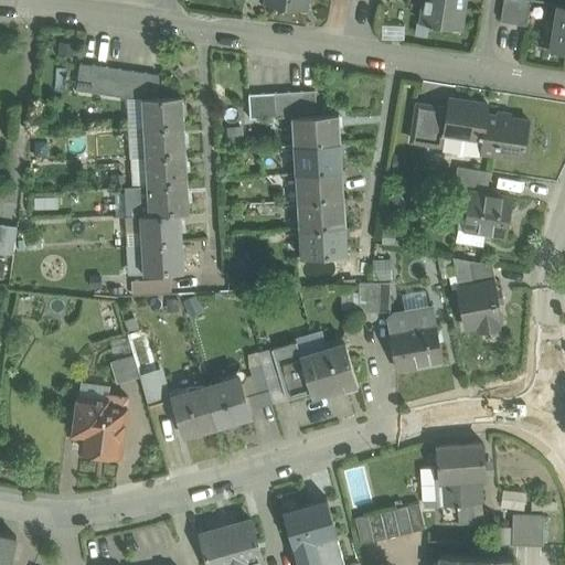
[(267,0),(267,3),(305,10),(306,0),(267,0)]
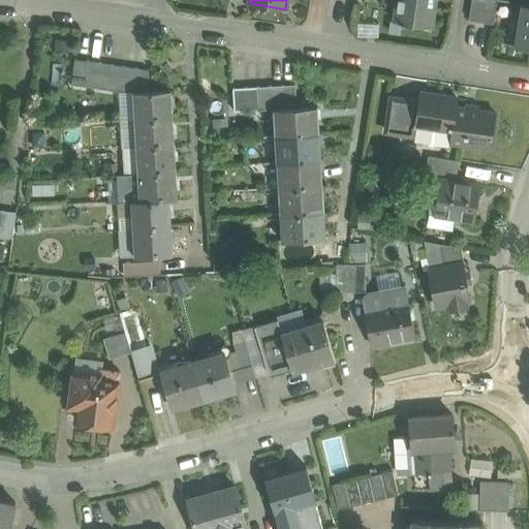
[(432,0),(397,0),(395,21),(432,27),(434,9),(431,9),(432,0)]
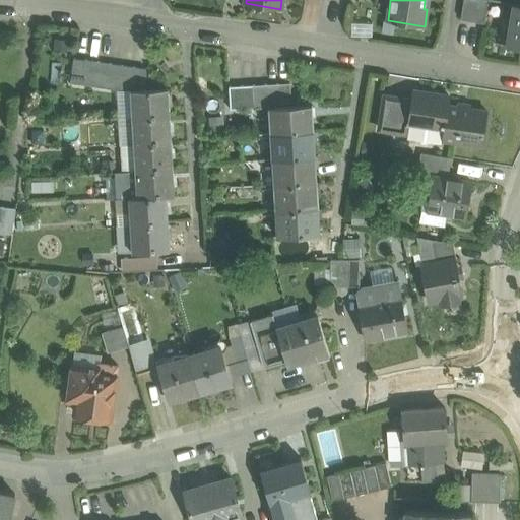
[(488,0),(463,0),(460,19),(484,23),(488,0)]
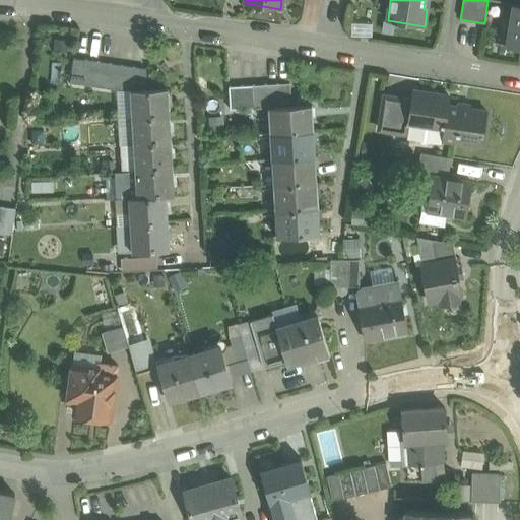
[(519,4),(514,3),(508,46),(519,47),(519,4)]
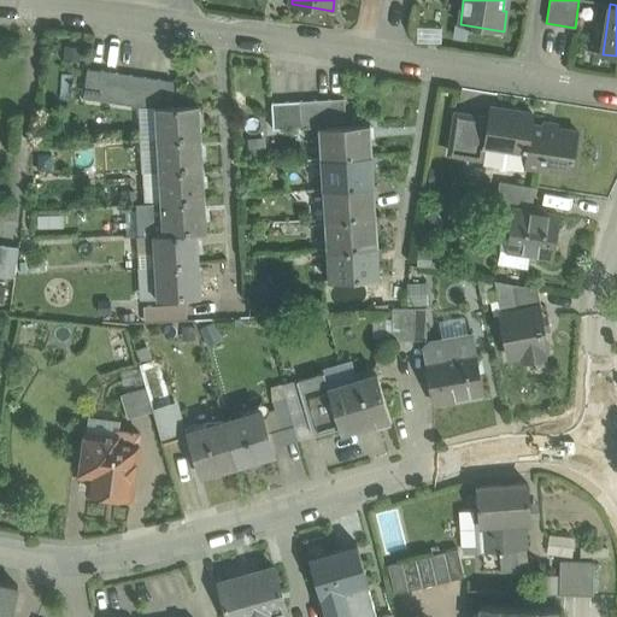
[(612,59),(591,56),(589,68),(611,70),(612,59)]
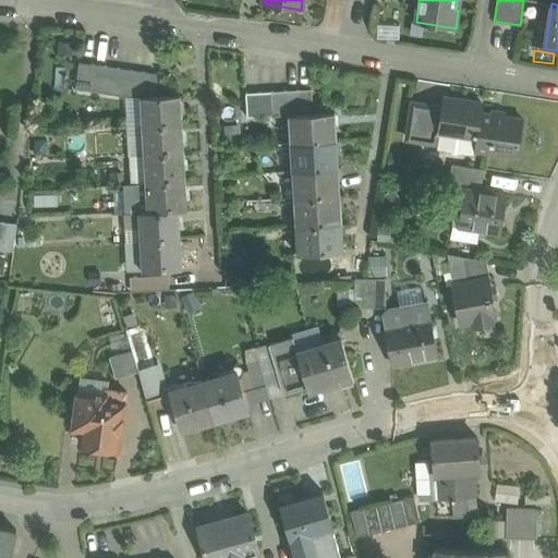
[(93,64),(79,62),(75,88),(89,91),(93,64)]
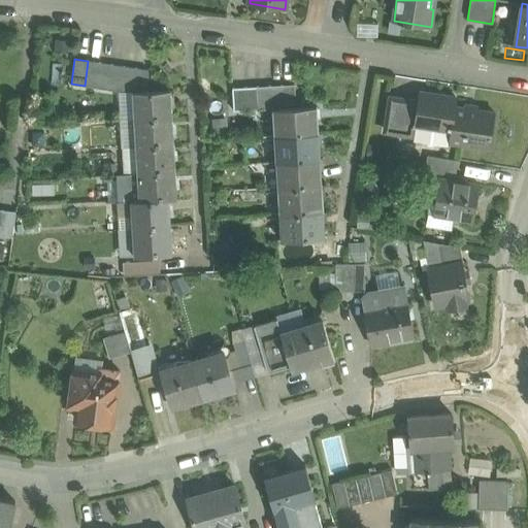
[(100,63),(88,61),(85,86),(97,88),(100,63)]
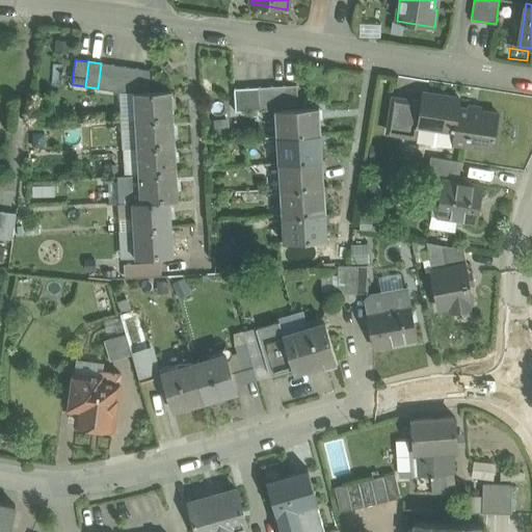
[(113,64),(101,63),(98,88),(109,90),(113,64)]
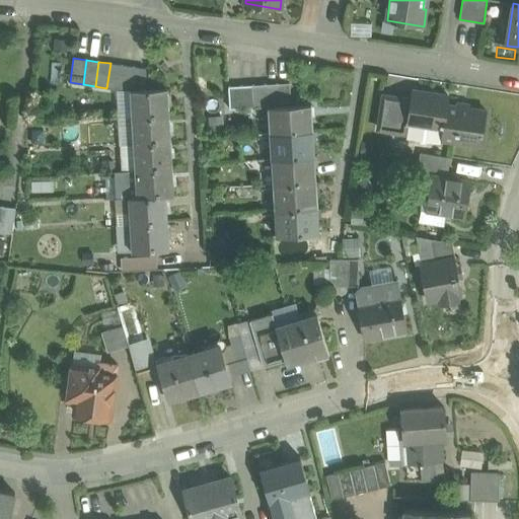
[(123,65),(110,63),(106,88),(118,89),(119,89),(123,65)]
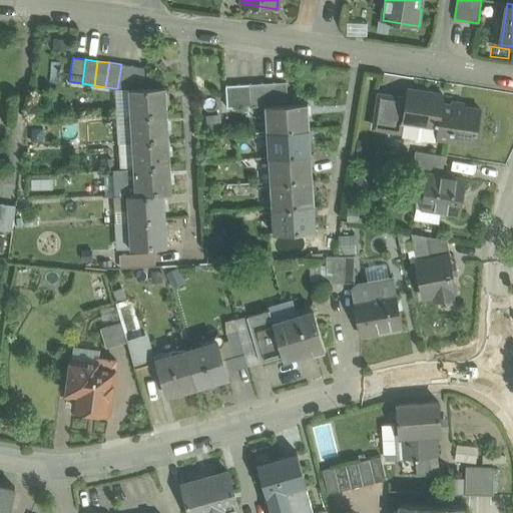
[(132,66),(121,64),(117,88),(124,89),(129,89),(132,66)]
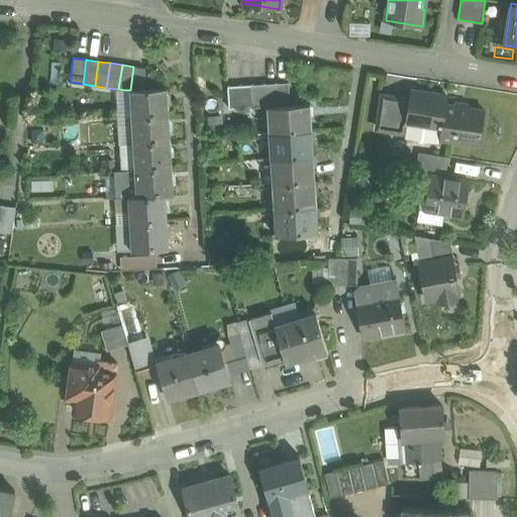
[(145,68),(133,67),(130,90),(146,89),(145,68)]
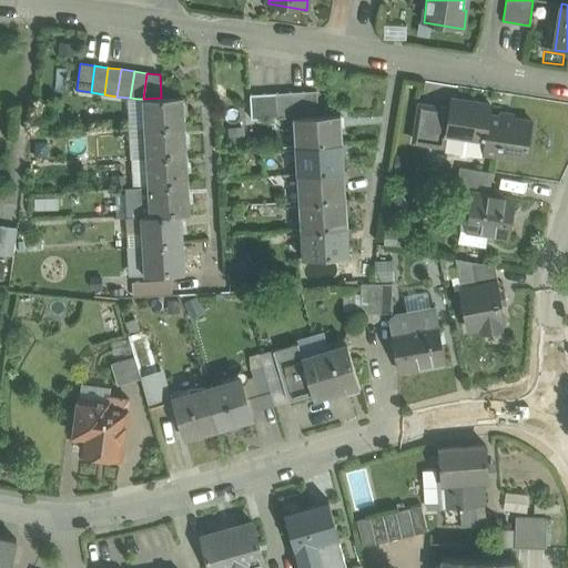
[(303,91),(291,92),(292,117),(294,117),(305,115),(303,91)]
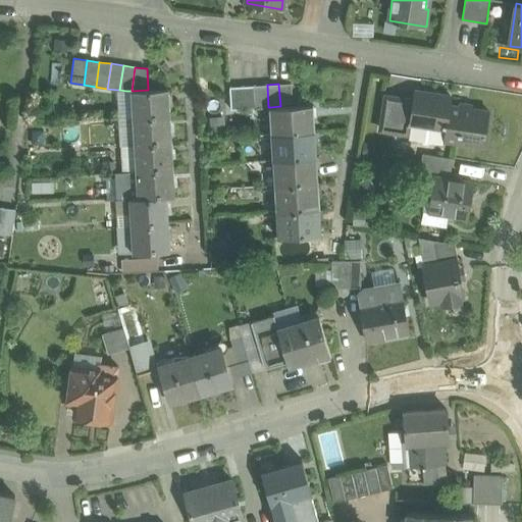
[(292,84),(278,84),(280,106),(293,106),(292,84)]
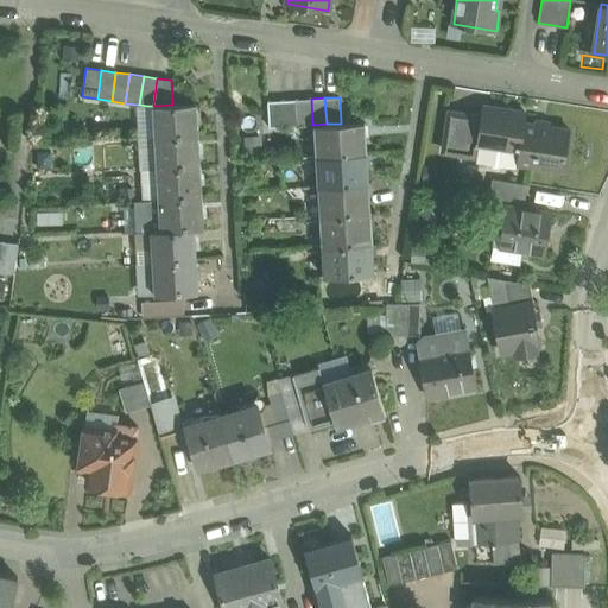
[(311,99),(297,100),(298,126),(312,125),(311,99)]
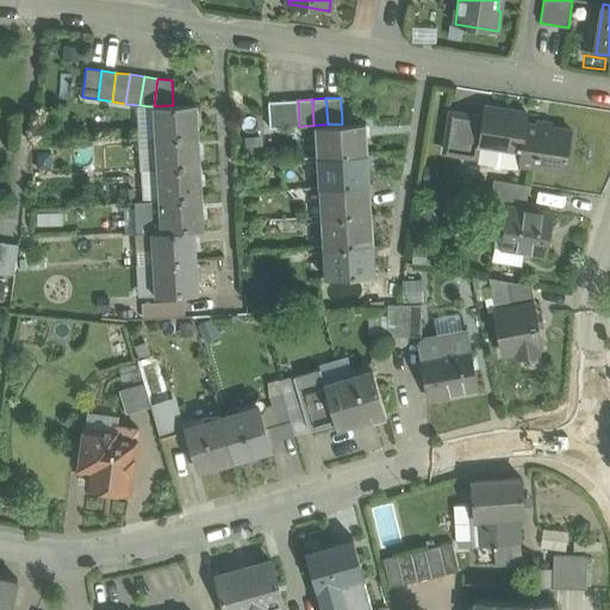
[(284,100),(269,101),(271,128),(286,126),(284,100)]
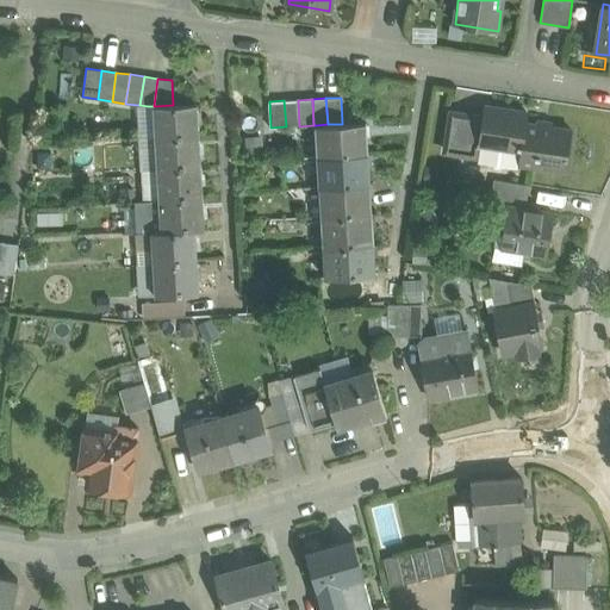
[(298,100),(284,100),(286,126),(299,126),(298,100)]
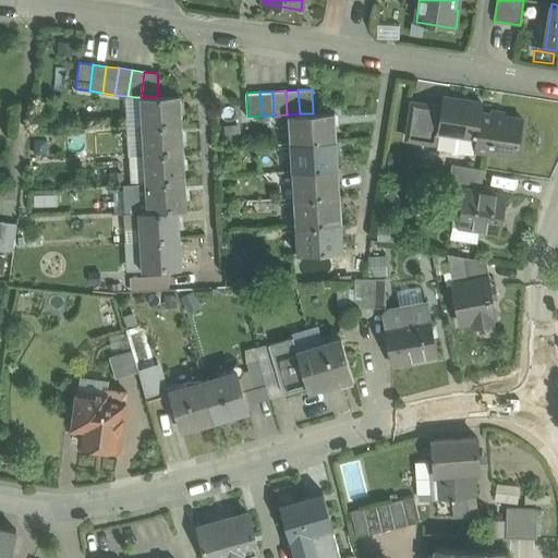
[(158,96),(141,97),(143,125),(182,123),(181,94),(158,96)]
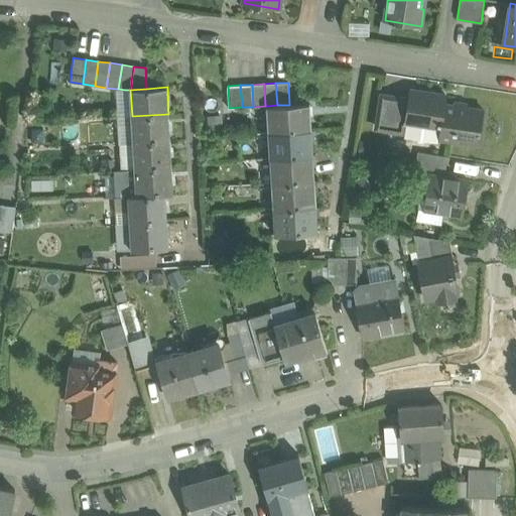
[(117,89),(119,117),(132,116),(130,90),(125,90),(118,89),(117,89)]
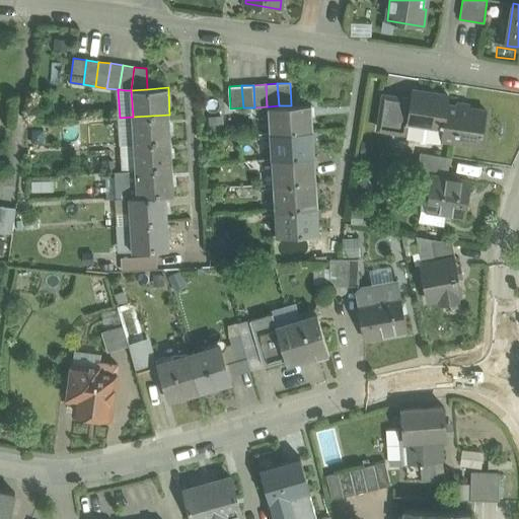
[(449,96),(413,91),(412,99),(408,125),(443,130),(446,105),(447,105),(449,96)]
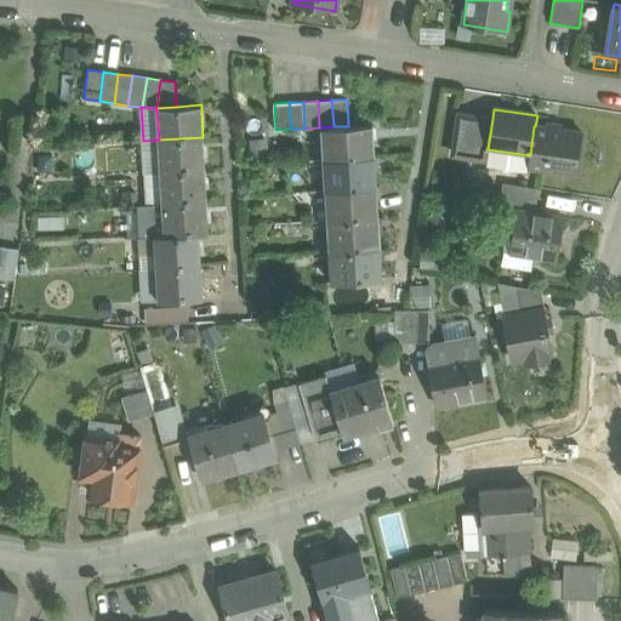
[(493,119),(461,114),(455,155),(486,160),(488,149),(493,119)]
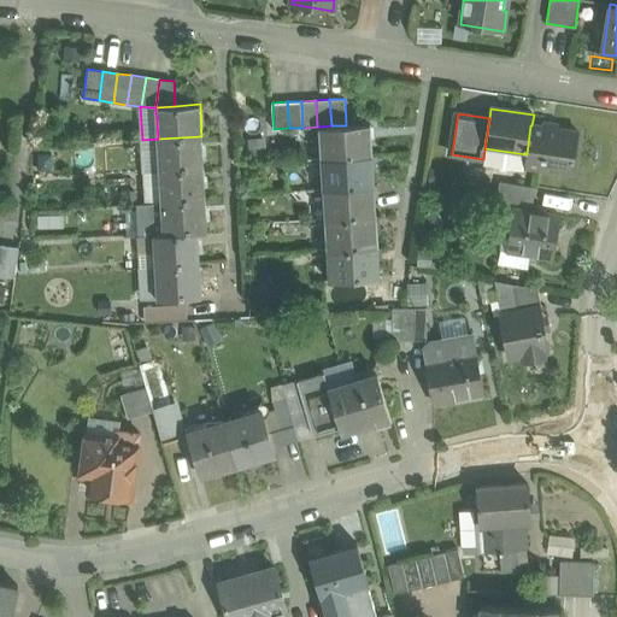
[(331,125),(319,127),(322,158),(372,154),(370,123),(346,125),(331,125)]
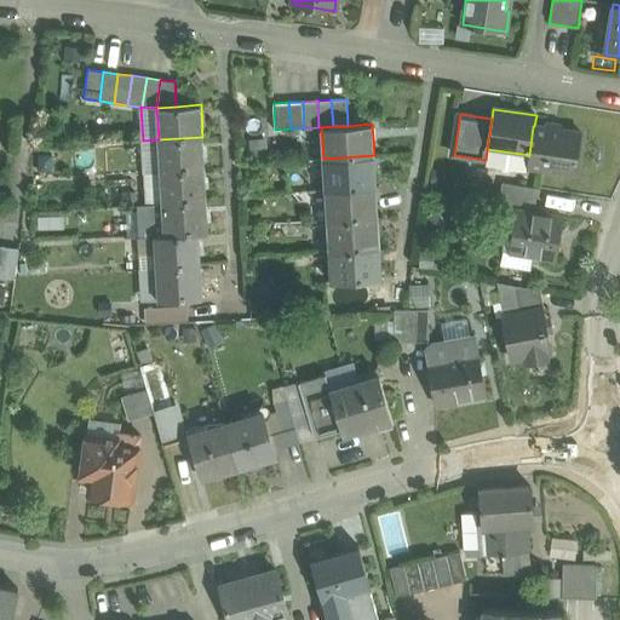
[(534,126),(533,126),(529,155),(527,166),(575,173),(581,133),(534,126)]
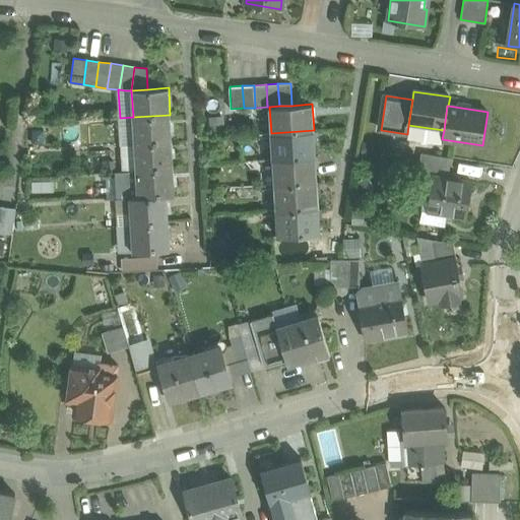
[(170,115),(133,117),(134,143),(172,141),(170,115)]
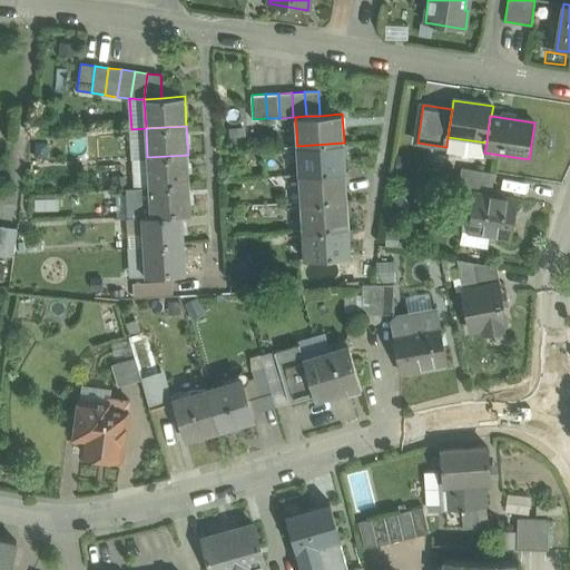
[(146,128),(131,129),(133,158),(147,157),(146,128)]
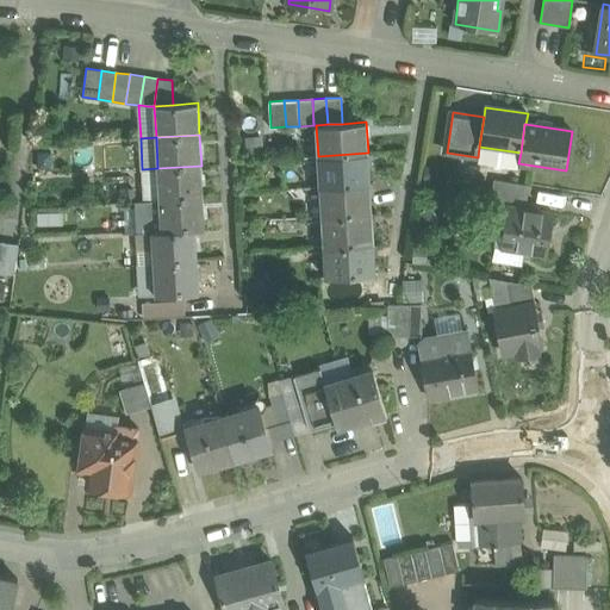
[(521,153),(479,147),(478,157),(479,157),(478,162),(517,168),(518,163),(521,153)]
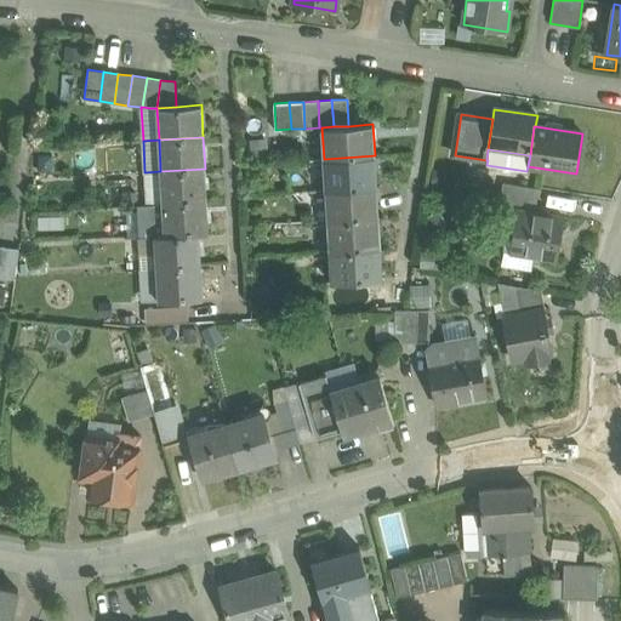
[(375,155),(324,159),(325,189),(376,186),(375,155)]
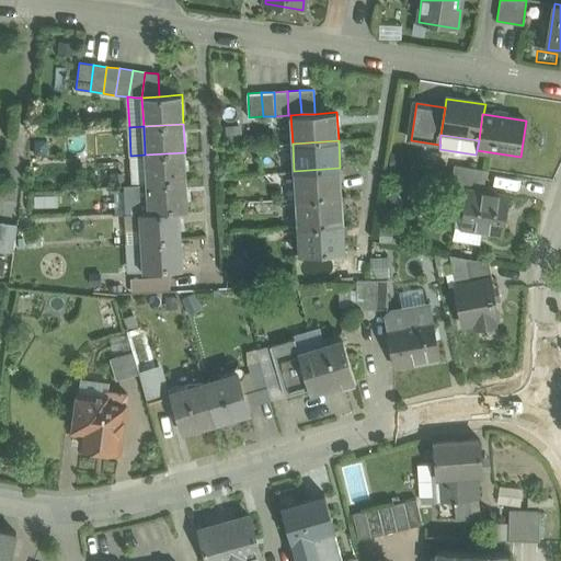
[(185,152),(145,155),(147,183),(186,181),(185,152)]
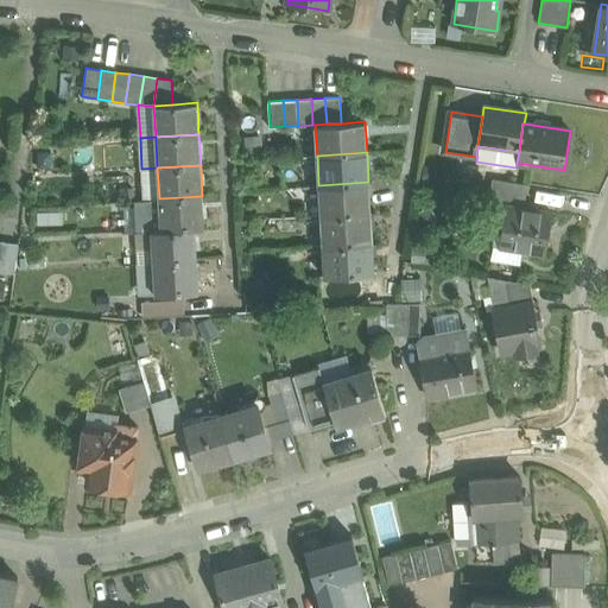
[(157,168),(141,169),(144,200),(159,198),(157,168)]
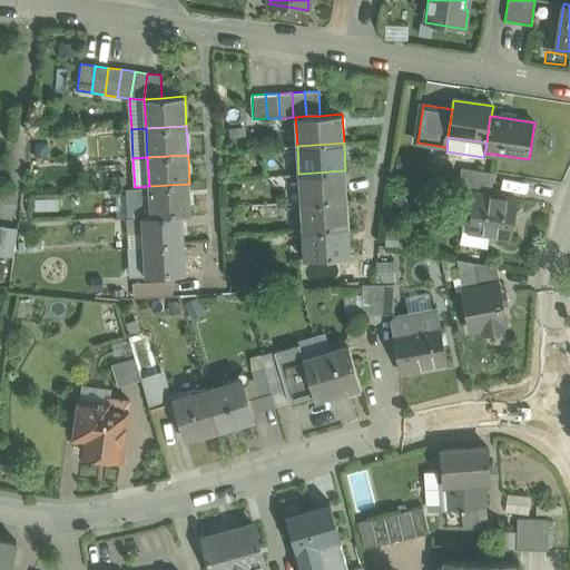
[(494,173),(461,168),(459,185),(477,188),(475,193),(491,195),(494,173)]
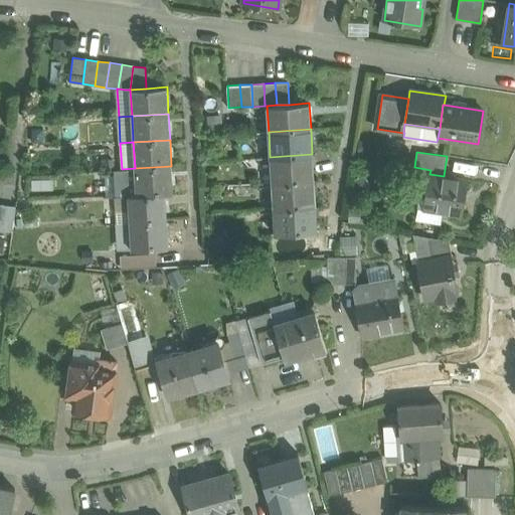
[(312,154),(270,157),(272,182),(314,180),(312,154)]
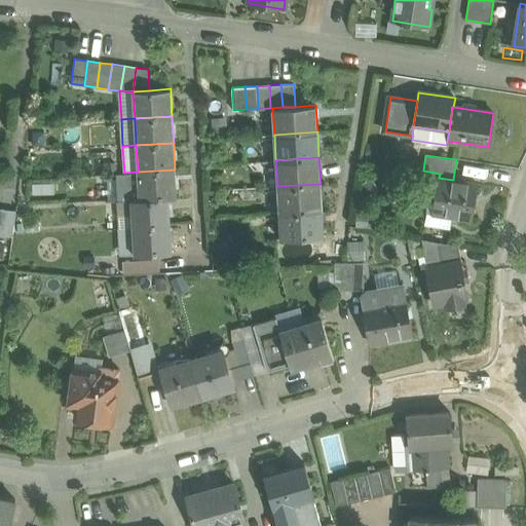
[(124,173),(117,173),(118,201),(130,200),(130,199),(168,197),(177,196),(175,170),(138,172),(124,173)]
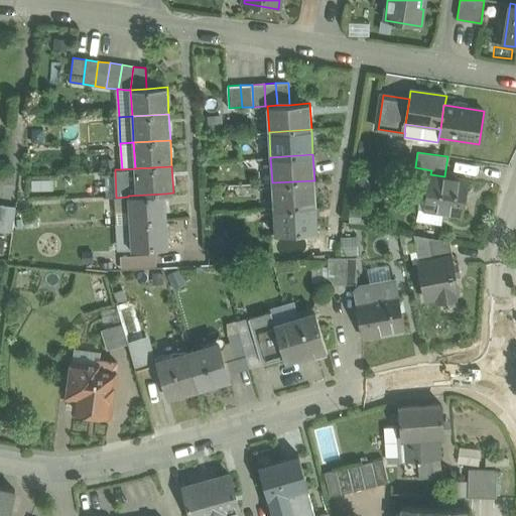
[(430,174),(429,174),(424,210),(463,216),(468,180),(444,176),(430,174)]
